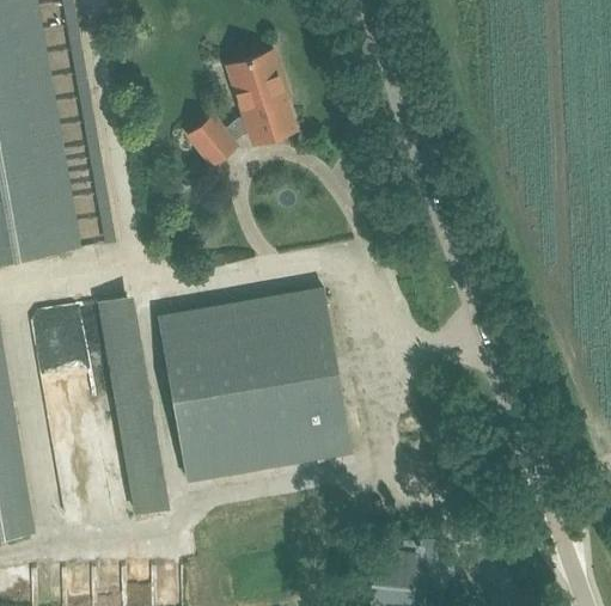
[(0,0),(0,267),(83,252),(37,0),(0,0)]
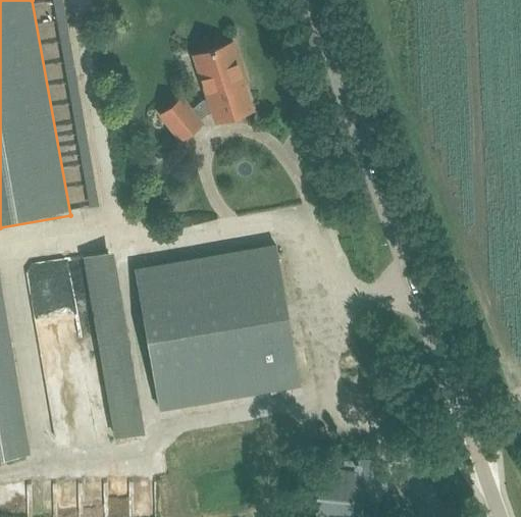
[(233,48),(195,60),(209,103),(203,105),(192,114),(183,103),(181,101),(159,120),(180,146),(204,127),(201,123),(206,120),(211,117),(214,125),(253,113),(250,105),(242,81),(245,80),(233,48)]
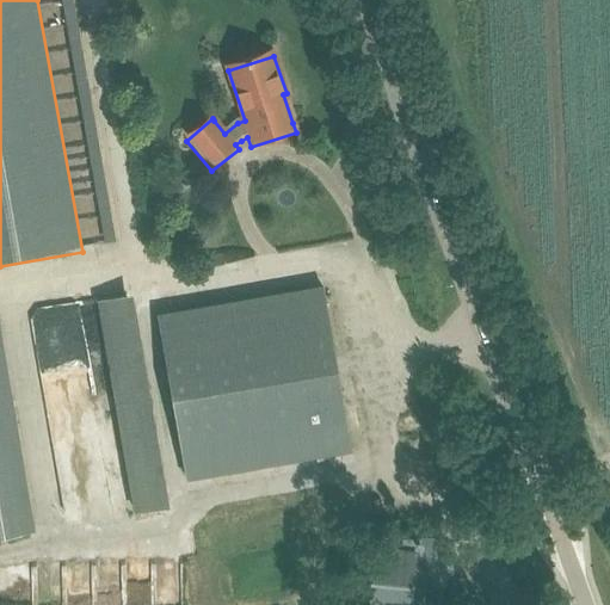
[(325,292),(301,297),(159,321),(186,482),(352,454),(325,292)]
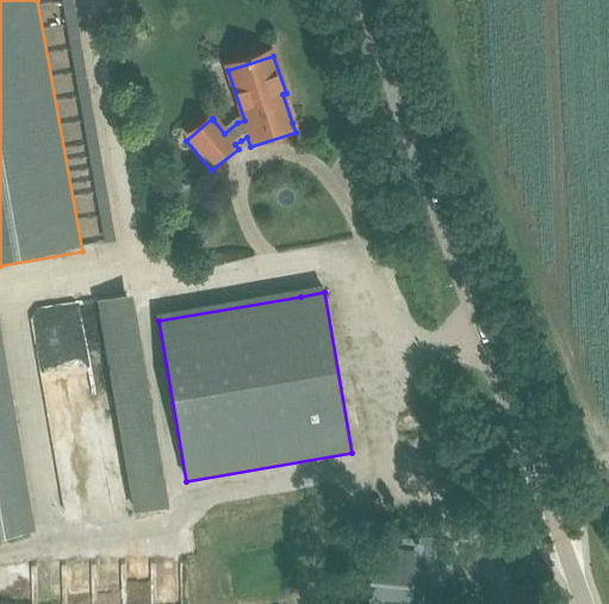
[(130,510),(166,505),(134,294),(98,299),(130,510)]
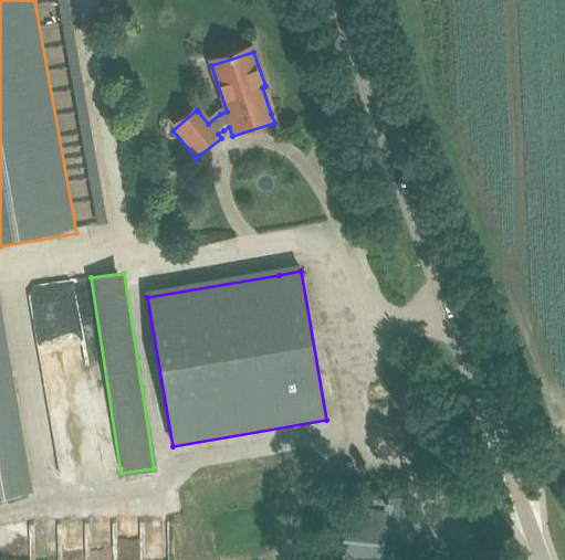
[(34,306),(35,319),(72,318),(72,305),(34,306)]
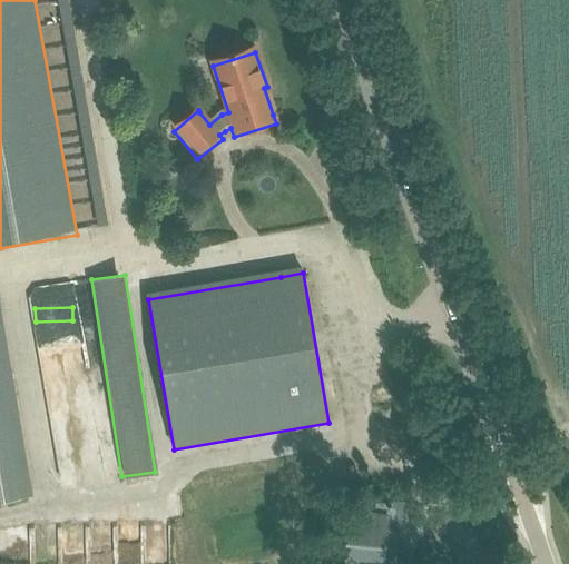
[(0,498),(31,495),(25,451),(49,447),(35,350),(7,355),(0,309),(0,498)]
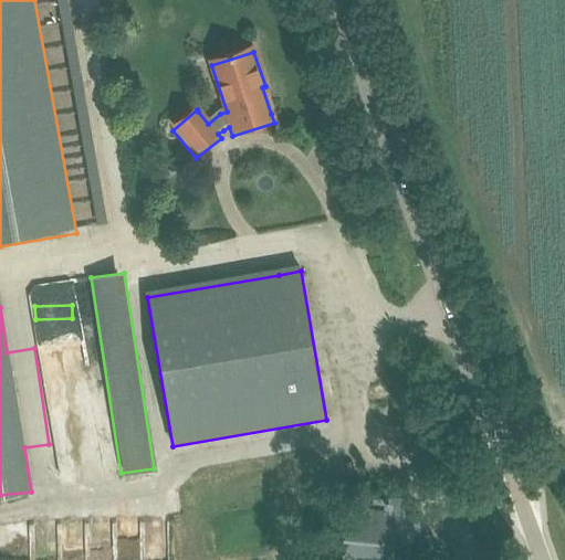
[(385,528),(409,530),(411,504),(396,503),(374,504),(373,515),(341,511),(338,529),(344,530),(342,556),(380,559),(385,528)]
